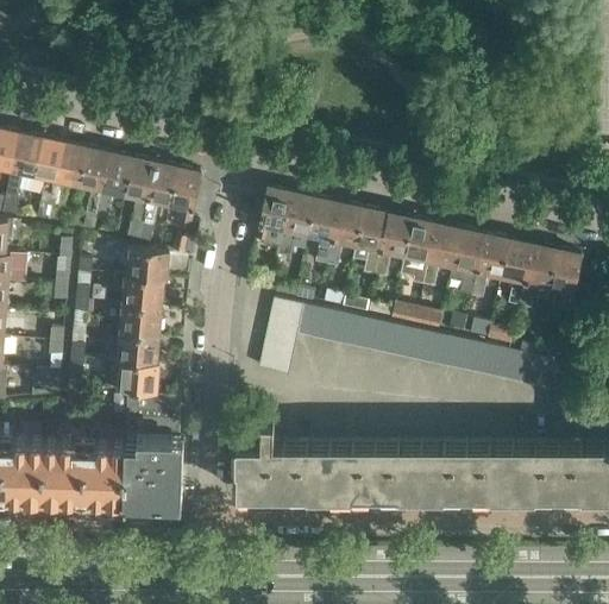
[(0,170),(1,167),(12,169),(20,132),(0,127),(0,170)]
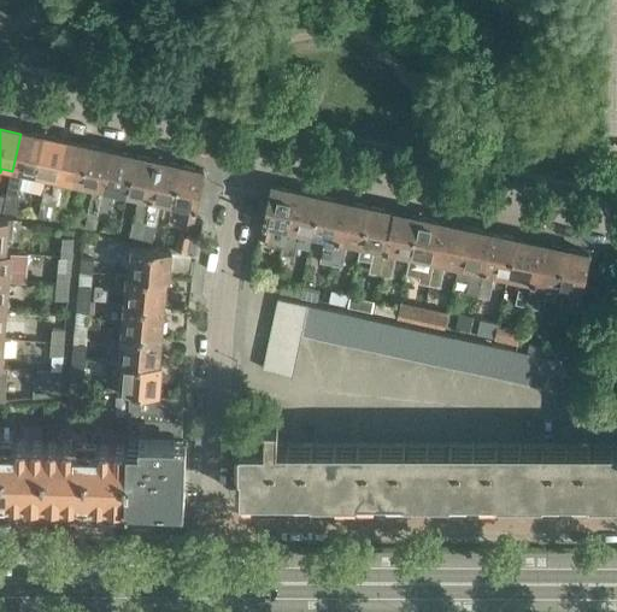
[(35,176),(43,140),(21,134),(12,171),(6,200),(3,216),(15,217),(24,174),(35,176)]
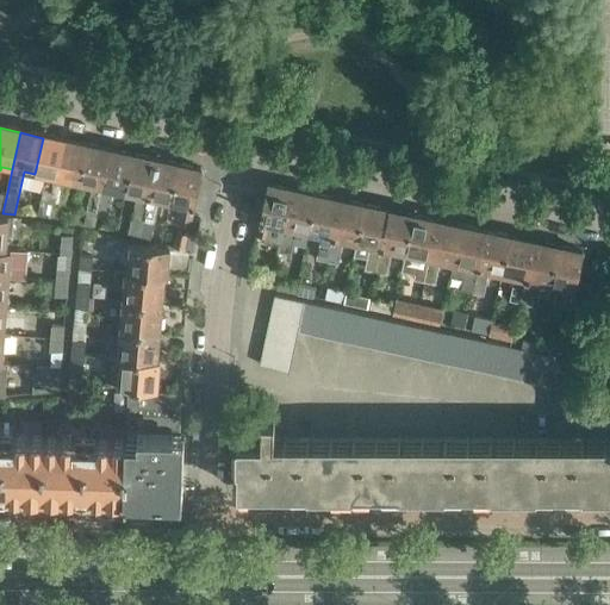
[(53,204),(66,143),(43,138),(35,174),(47,176),(42,201),(43,203),(39,218),(49,219),(51,210),(53,204)]
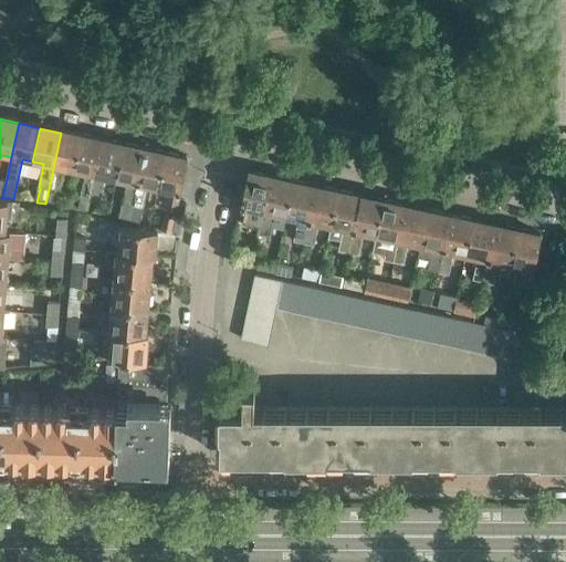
[(64,168),(75,170),(82,137),(61,133),(49,189),(59,191),(64,168)]
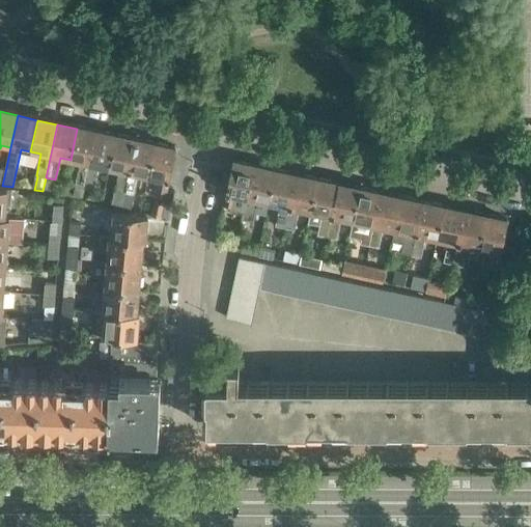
[(85,187),(96,133),(77,129),(71,160),(81,162),(76,185),(77,185),(74,198),(83,200),(85,187)]
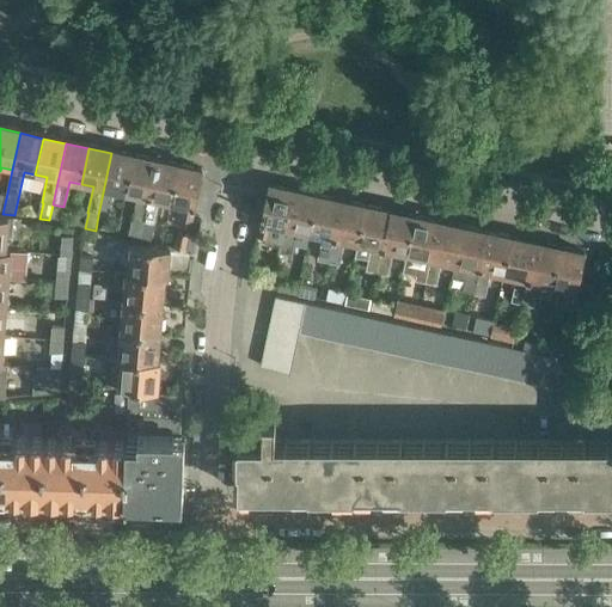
[(115,191),(127,195),(134,158),(111,153),(98,215),(109,218),(115,191)]
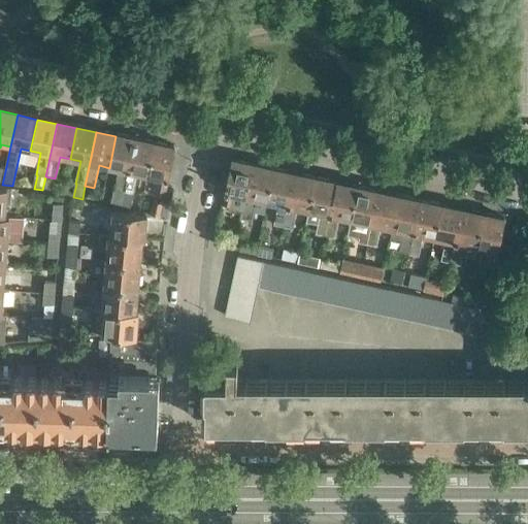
[(116,136),(109,168),(120,170),(114,192),(112,204),(111,205),(121,207),(124,194),(135,140),(128,139),(116,136)]
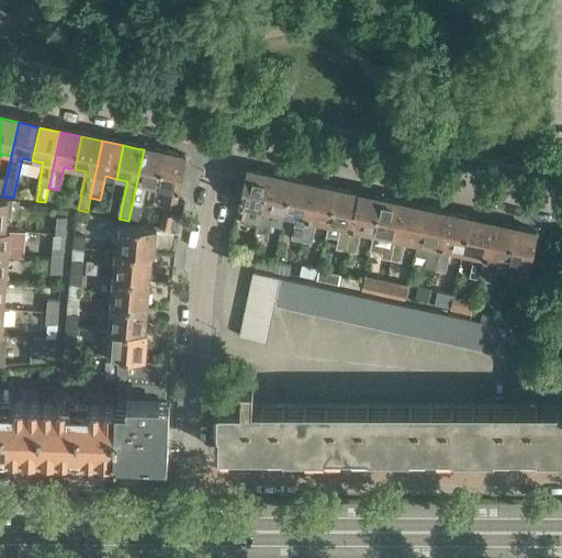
[(132,207),(128,221),(133,222),(139,223),(143,209),(147,186),(158,188),(165,154),(153,152),(144,149),(132,207)]
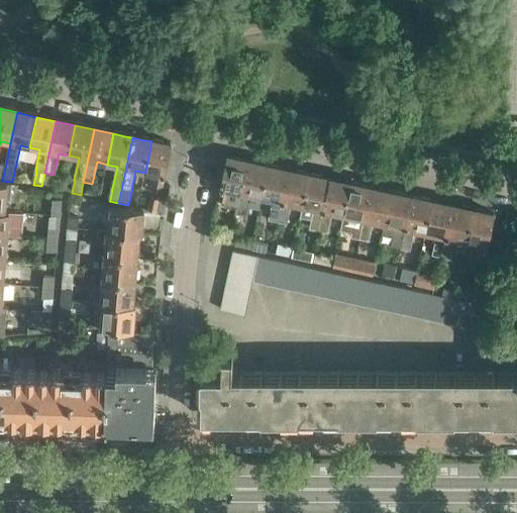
[(171,145),(168,145),(151,141),(145,173),(156,175),(152,188),(162,190),(172,147),(171,145)]
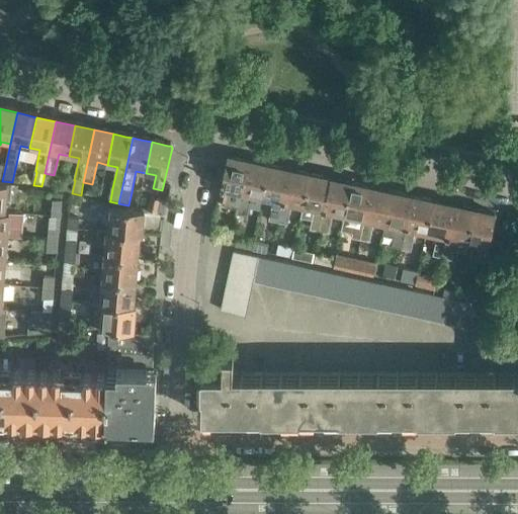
[(238,210),(248,163),(229,159),(227,160),(218,201),(228,204),(227,207),(238,210)]
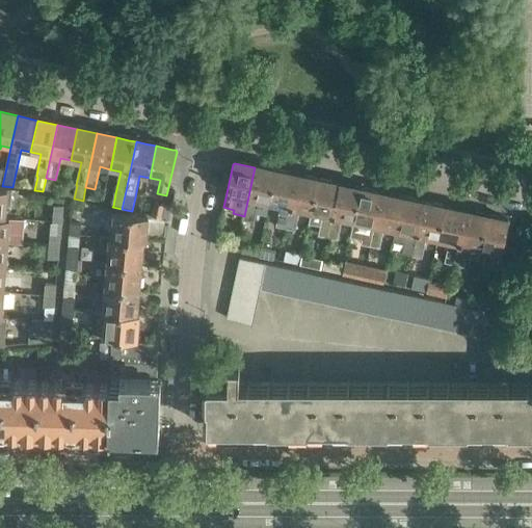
[(266,217),(269,204),(276,173),(255,167),(244,216),(243,221),(253,223),(255,215),(266,217)]
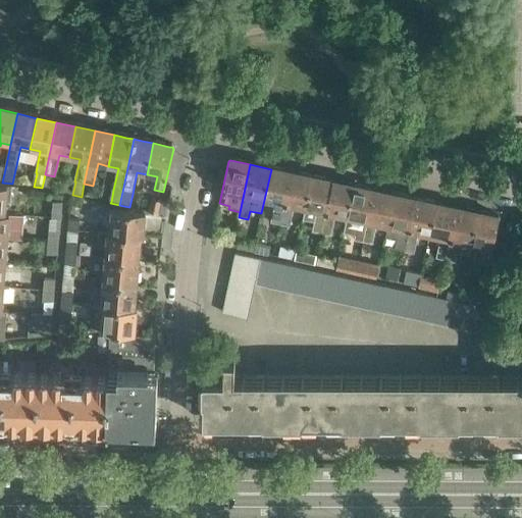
[(280,226),(292,173),(271,169),(264,200),(275,203),(271,224),(280,226)]
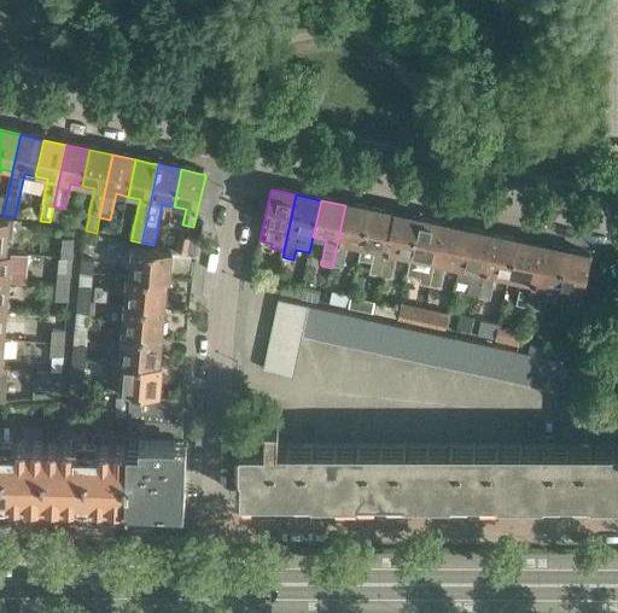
[(362,247),(369,210),(345,205),(332,268),(343,270),(349,245),(362,247)]
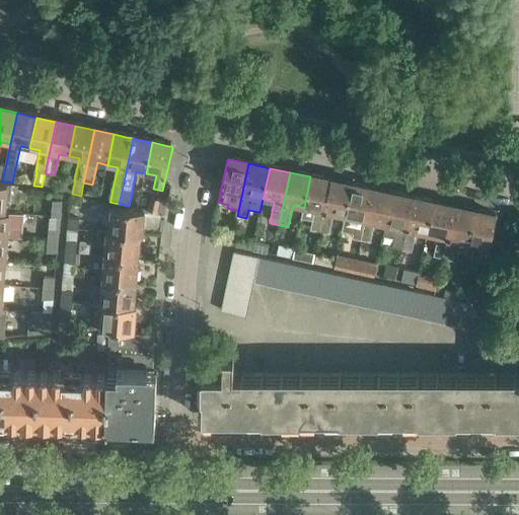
[(319,233),(330,181),(310,176),(304,208),(301,220),(312,222),(310,231),(319,233)]
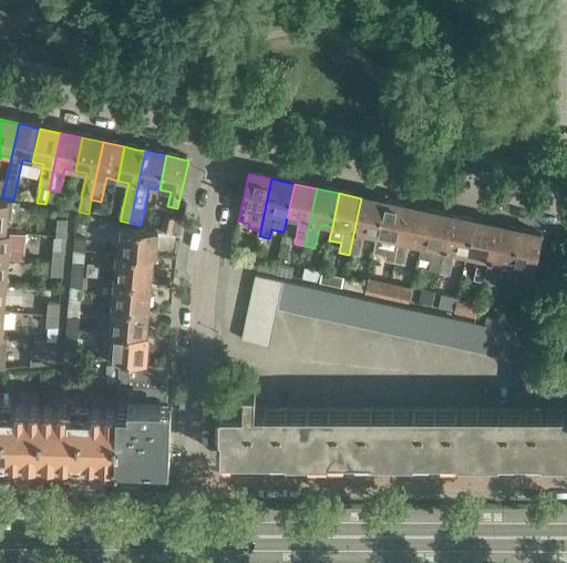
[(377,237),(384,203),(361,198),(349,255),(360,257),(366,234),(377,237)]
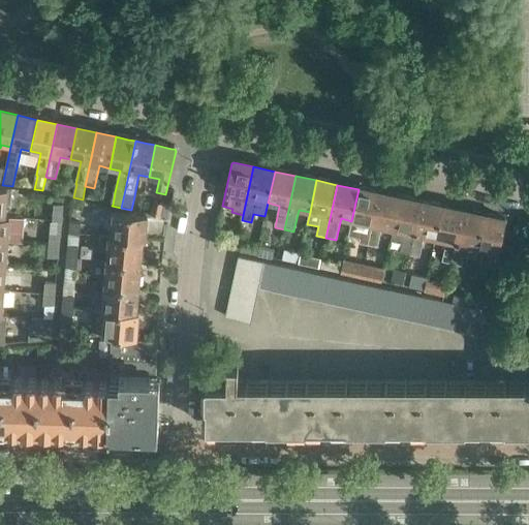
[(0,189),(0,218),(5,219),(6,204),(10,204),(12,191),(0,189)]
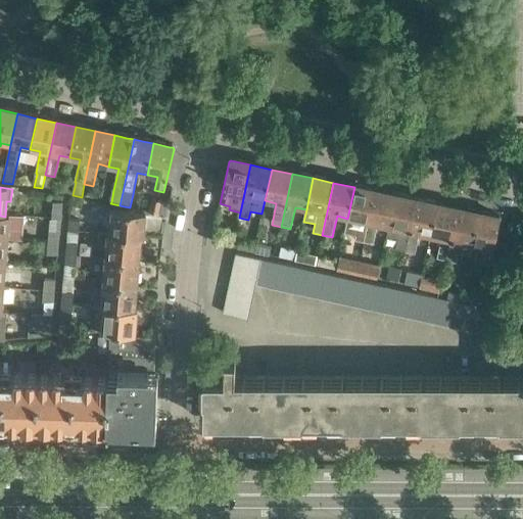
[(364,244),(375,192),(354,187),(347,219),(344,236),(355,238),(354,242),(364,244)]
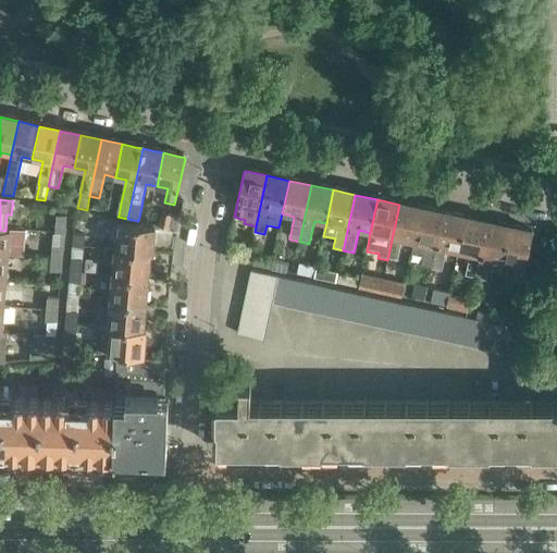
[(415,242),(421,209),(399,205),(387,260),(398,262),(403,240),(415,242)]
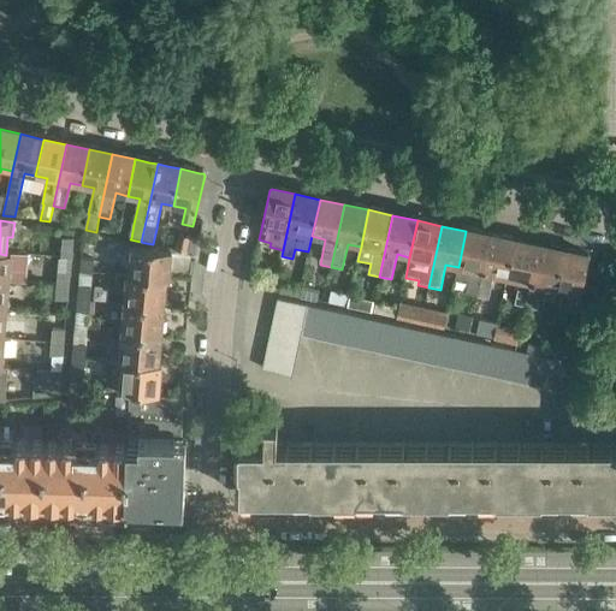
[(467,296),(477,298),(491,236),(466,231),(458,267),(455,282),(469,284),(467,296)]
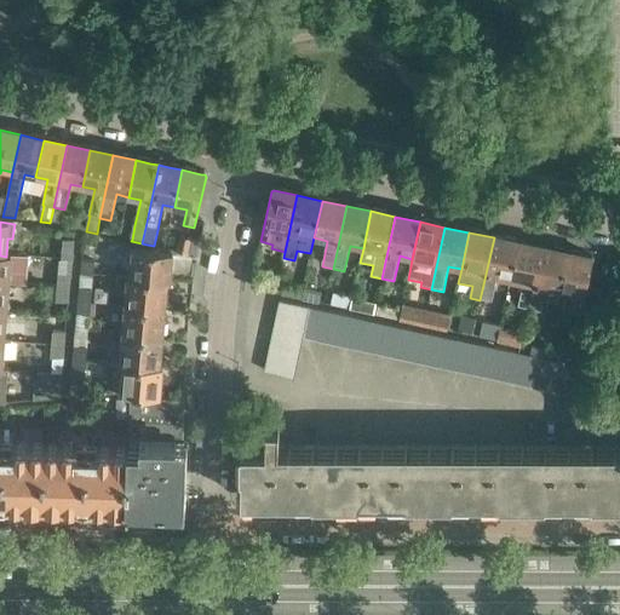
[(510,280),(518,243),(494,237),(480,300),(492,303),(498,277),(510,280)]
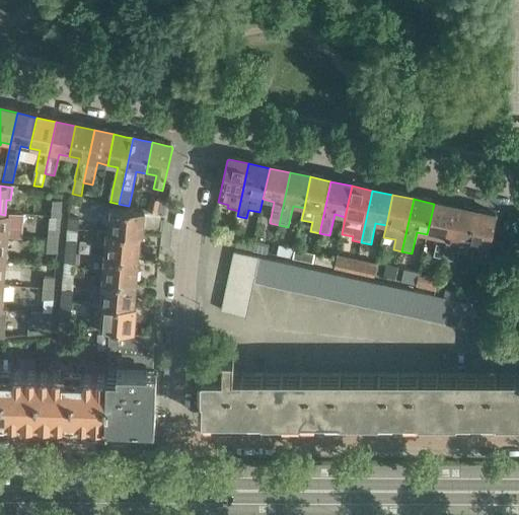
[(157,215),(160,202),(151,200),(148,213),(157,215)]
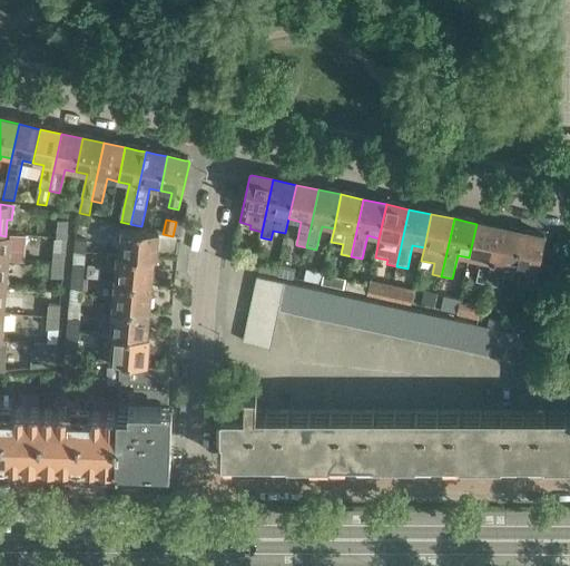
[(66,241),(67,225),(58,224),(57,241),(66,241)]
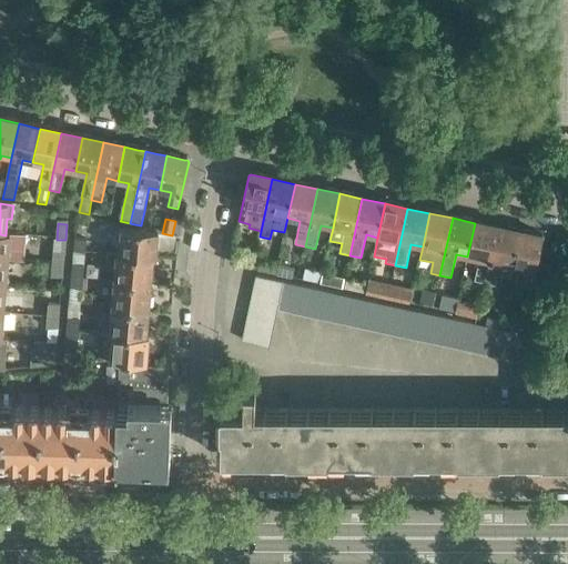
[(485,285),(497,228),(475,223),(467,257),(480,260),(475,283),(485,285)]
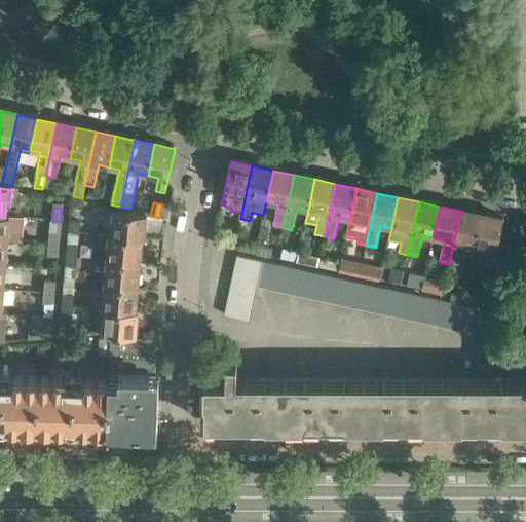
[(472,259),(482,216),(460,211),(449,264),(459,266),(461,257),(472,259)]
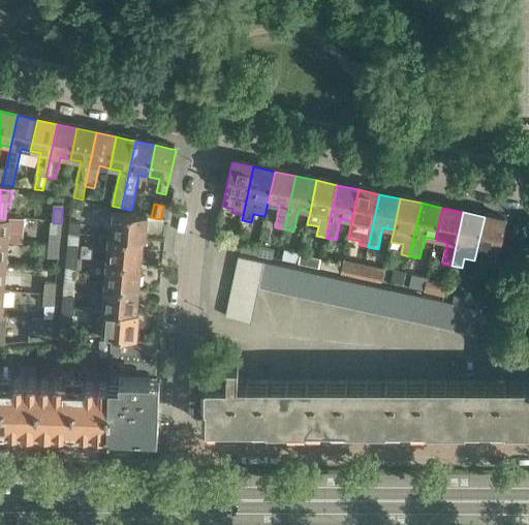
[(146,243),(148,217),(114,214),(113,222),(106,221),(103,225),(102,234),(105,238),(112,239),(143,242),(143,243),(146,243)]
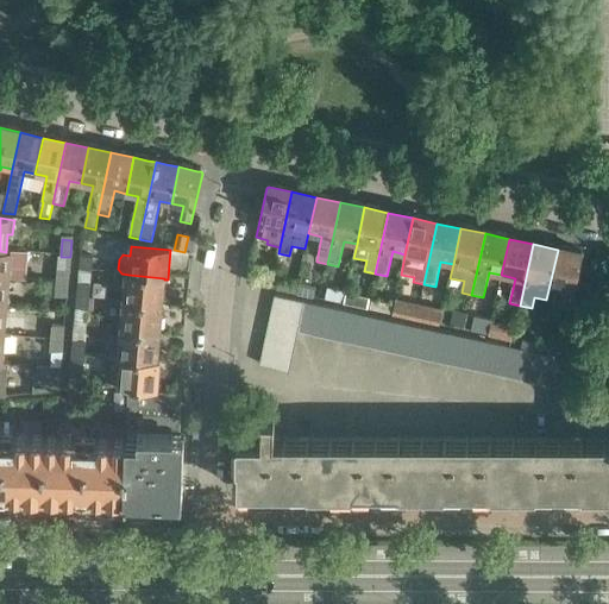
[(571,306),(583,255),(558,250),(546,300),(571,306)]
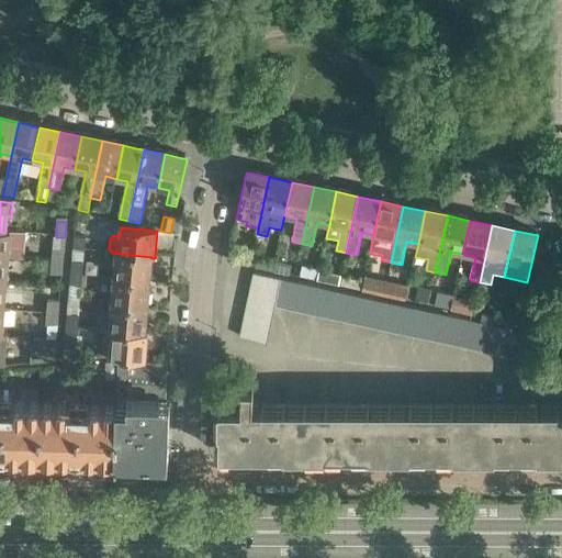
[(10,233),(6,233),(0,232),(0,258),(8,259),(10,233)]
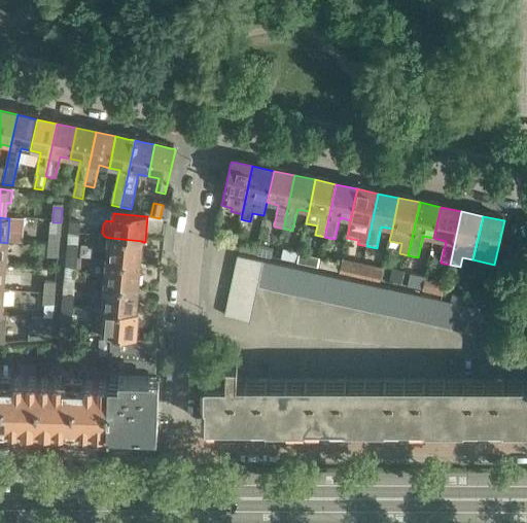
[(77,238),(77,235),(78,228),(68,227),(68,237),(77,238)]
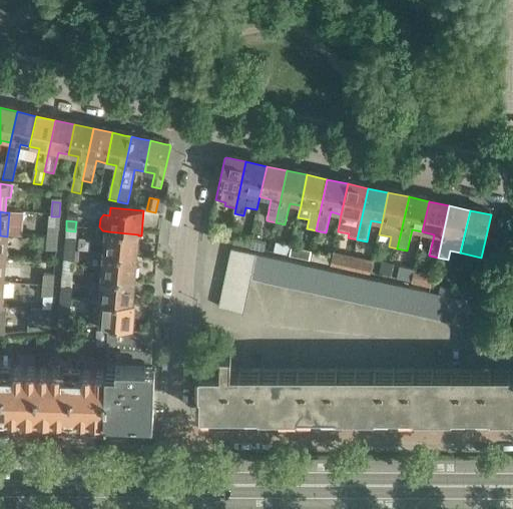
[(208,240),(217,242),(219,229),(210,227),(208,240)]
